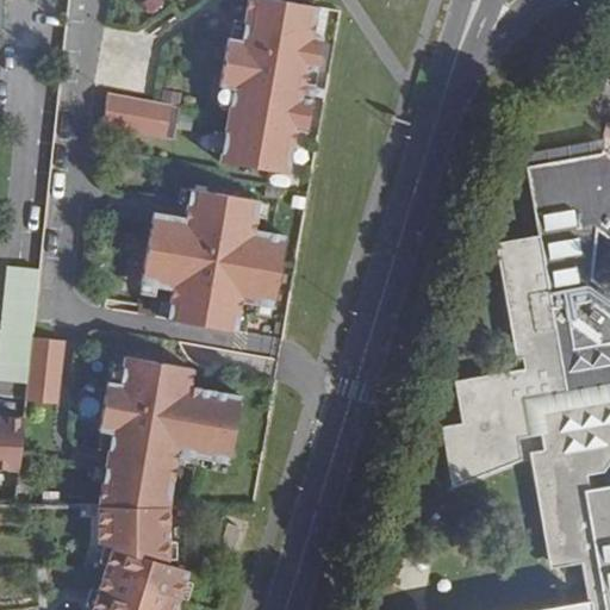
[(229,105),(219,160),(288,172),(294,143),(296,129),(309,130),(315,98),(302,95),(306,67),(319,69),(325,36),(312,33),(317,4),(291,0),(246,0),(243,19),(240,38),(230,36),(228,36),(219,85),(222,85),(231,87),(229,105)]
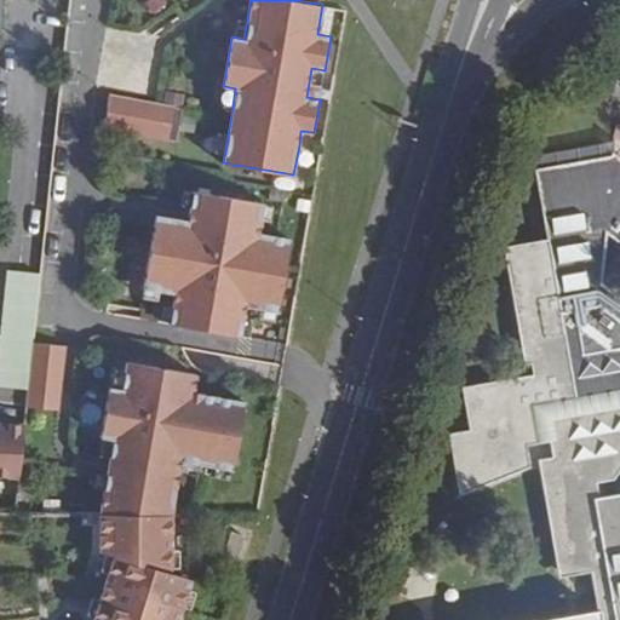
[(317,34),(331,36),(336,7),(322,4),(317,34)]
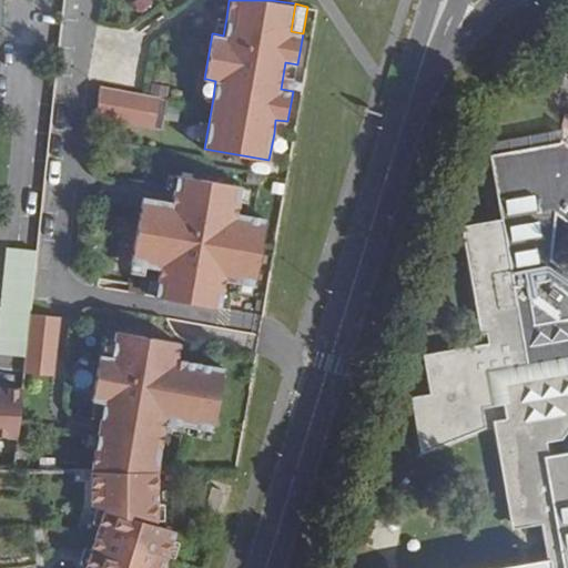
[(226,18),(216,17),(214,33),(223,36),(226,18)]
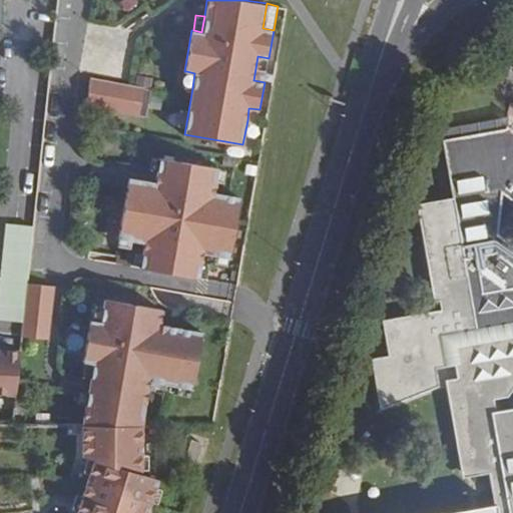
[(269,58),(258,56),(253,80),(265,82),(269,58)]
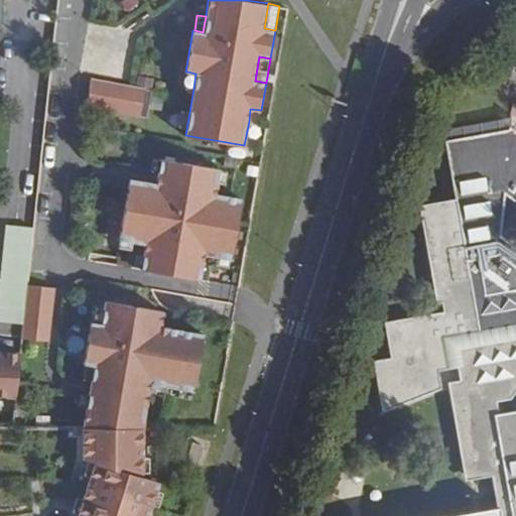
[(196,74),(187,72),(184,87),(194,89),(196,74)]
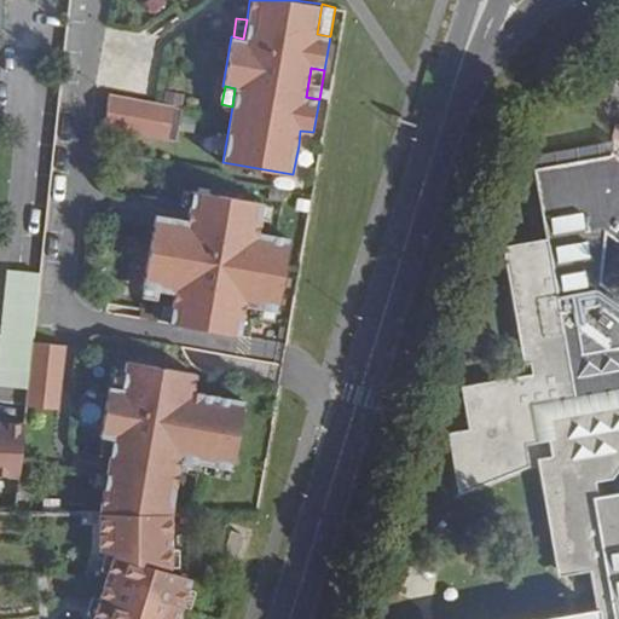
[(183,109),(108,94),(104,128),(175,142),(183,109)]
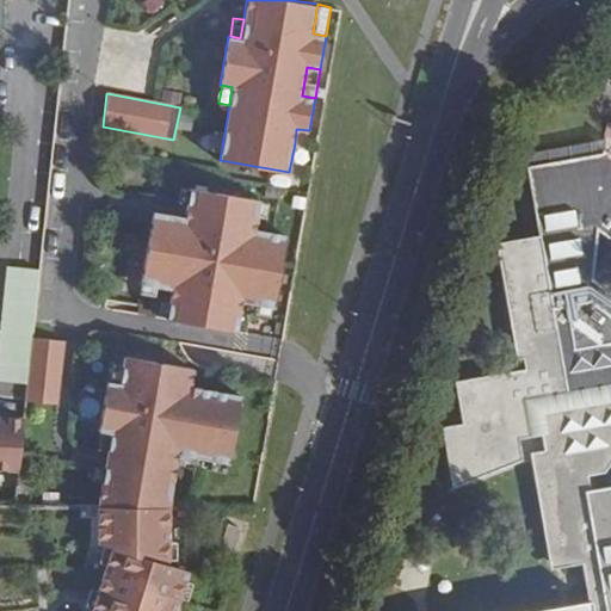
[(556,464),(541,468),(556,555),(610,545),(610,168),(539,181),(551,251),(508,258),(529,374),(535,372),(537,386),(468,396),(475,439),(455,443),(464,501),(536,475),(532,454),(554,450),(556,464)]
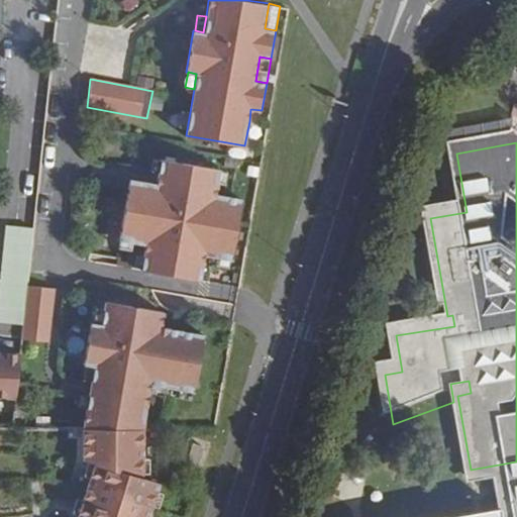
[(204,255),(229,260),(239,198),(214,194),(218,169),(161,159),(157,184),(129,179),(118,240),(144,245),(141,270),(166,275),(167,275),(199,281),(204,255)]
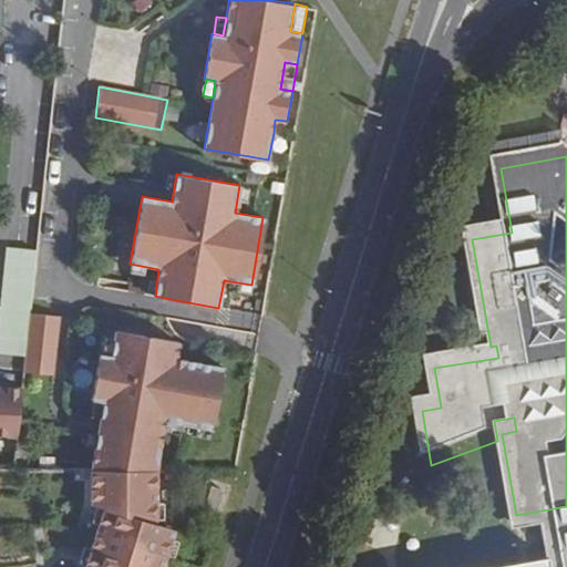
[(31,315),(37,261),(33,261),(34,250),(8,249),(0,320),(0,352),(27,356),(31,315)]
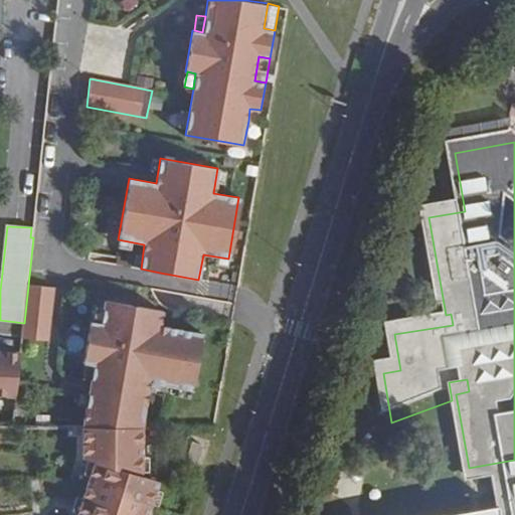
[(28,286),(24,323),(22,339),(48,342),(54,288),(28,286)]
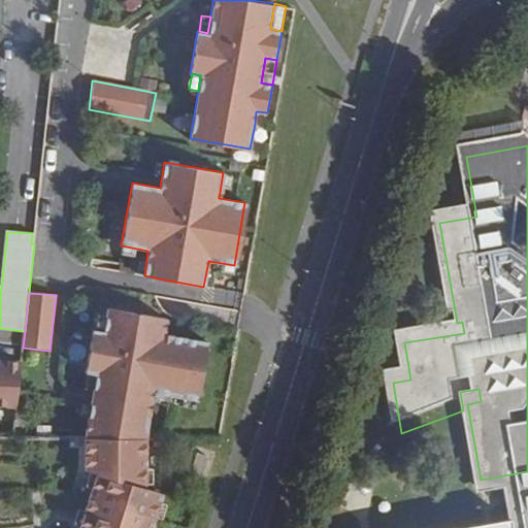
[(86,438),(144,439),(152,401),(153,393),(168,395),(180,398),(197,400),(207,341),(163,333),(166,318),(106,308),(105,316),(103,331),(94,330),(93,329),(85,373),(96,374),(85,438),(86,438)]
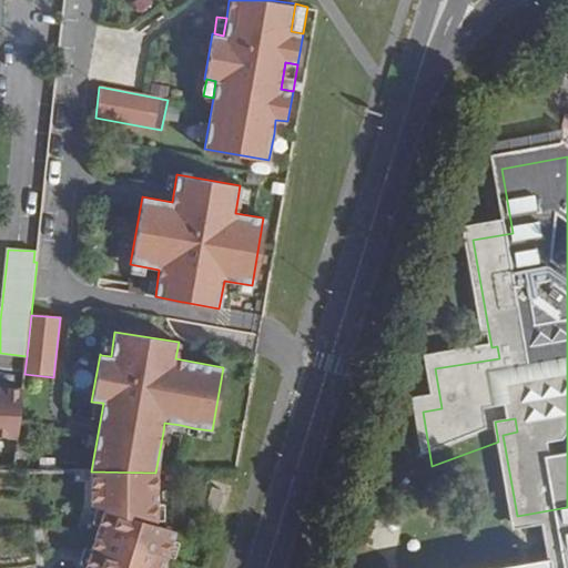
[(101,355),(111,356),(113,340),(104,338),(101,355)]
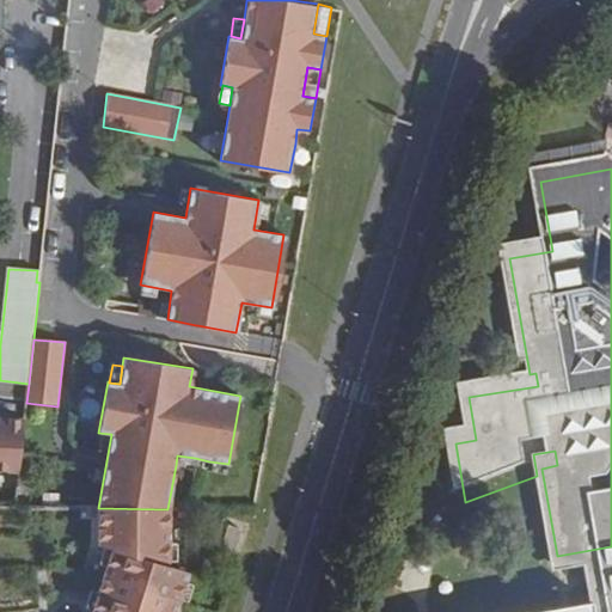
[(0,471),(19,472),(25,418),(0,417),(0,471)]
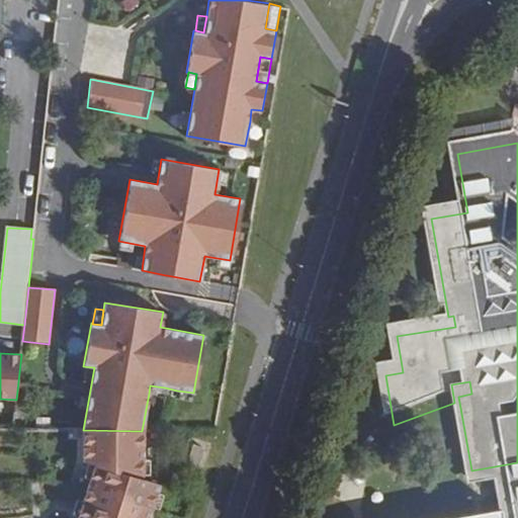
[(150,385),(149,394),(163,396),(165,387),(150,385)]
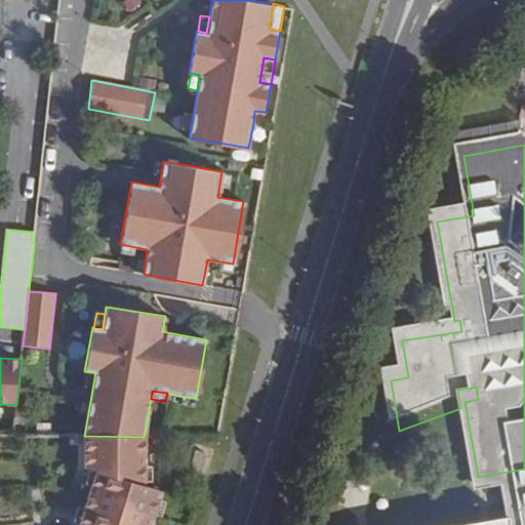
[(194,398),(179,396),(178,403),(193,406),(194,398)]
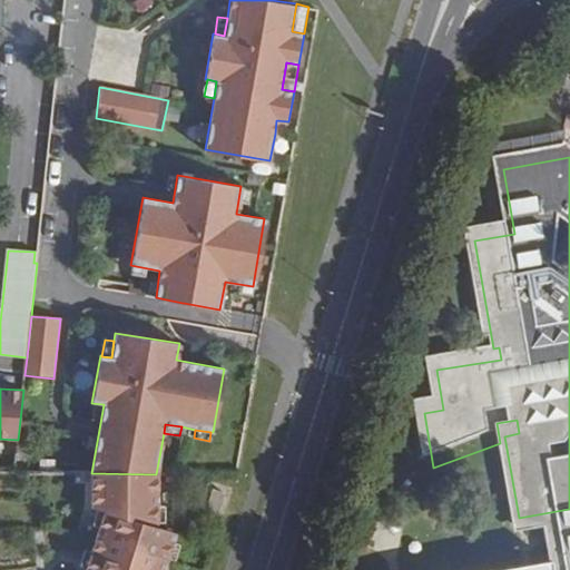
[(99,512),(106,514),(101,530),(94,554),(88,569),(87,569),(167,569),(170,561),(175,546),(178,538),(159,532),(159,526),(159,510),(159,474),(156,474),(92,473),(92,510),(99,512)]
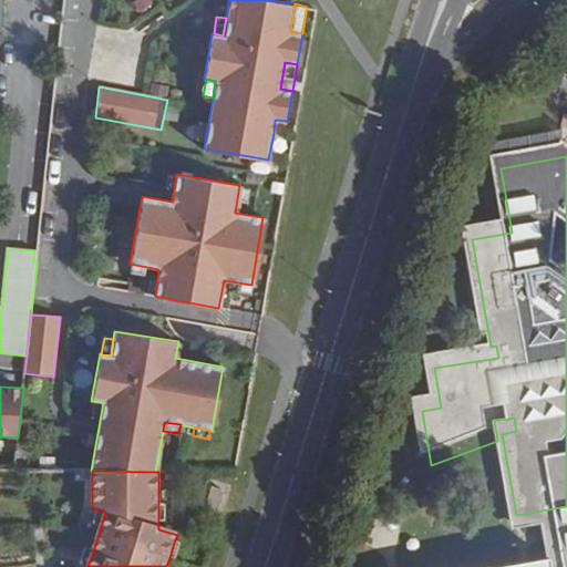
[(225,492),(212,487),(205,508),(217,513),(225,492)]
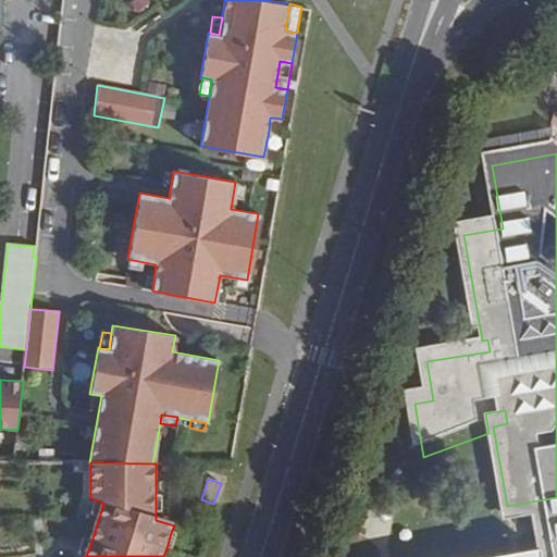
[(556,556),(556,497),(507,506),(509,523),(536,519),(543,555),(531,556),(556,556)]
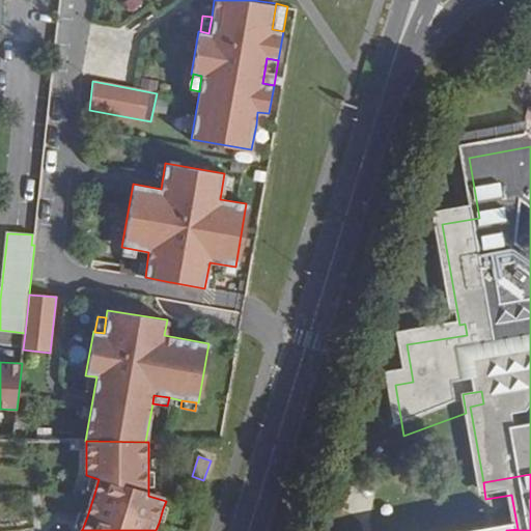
[(94,494),(99,479),(92,477),(88,492),(94,494)]
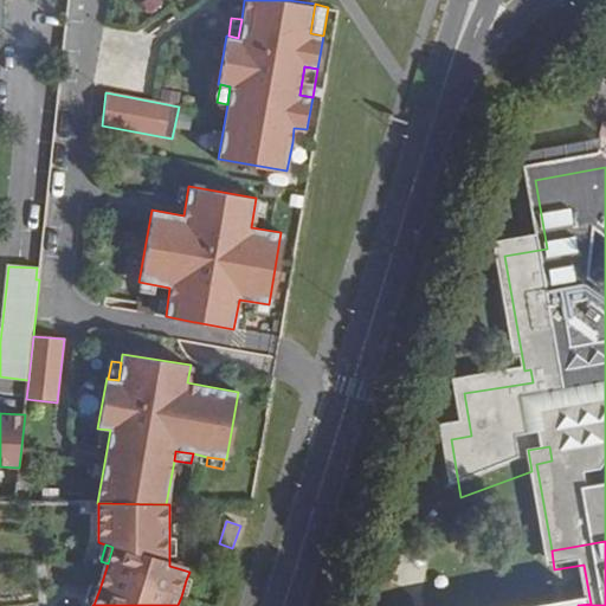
[(192,582),(186,580),(181,597),(186,598),(192,582)]
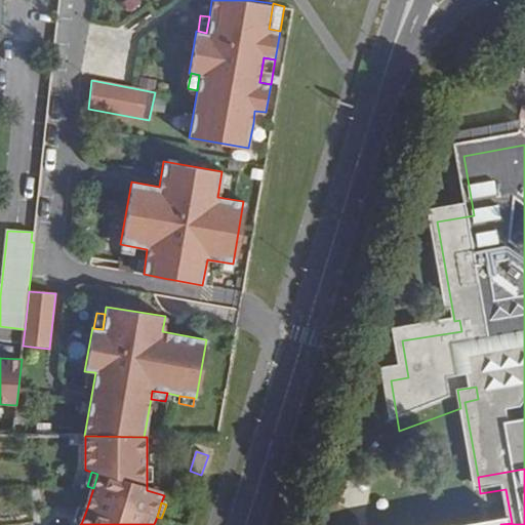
[(81,524),(86,511),(80,509),(75,523),(81,524)]
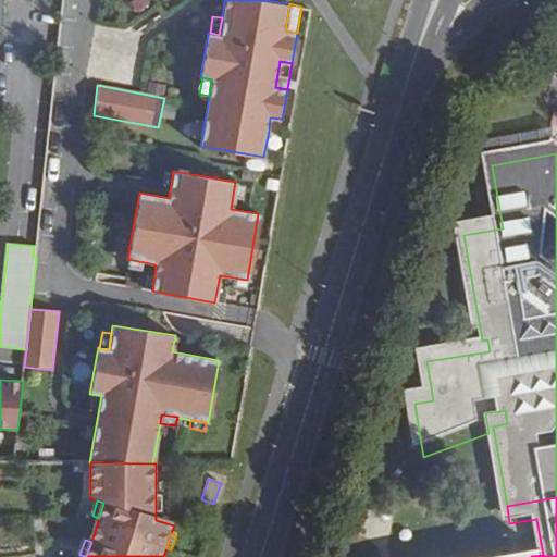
All buildings are outlined.
